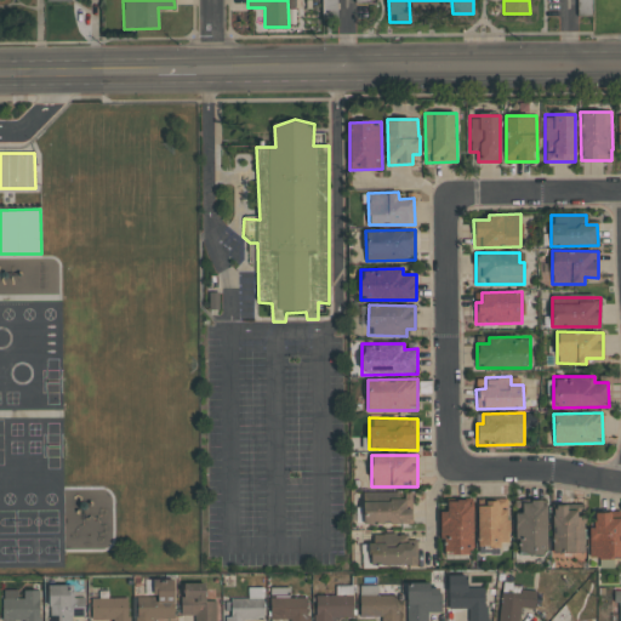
[(363,501),(364,525),(411,524),(410,500),(363,501)]
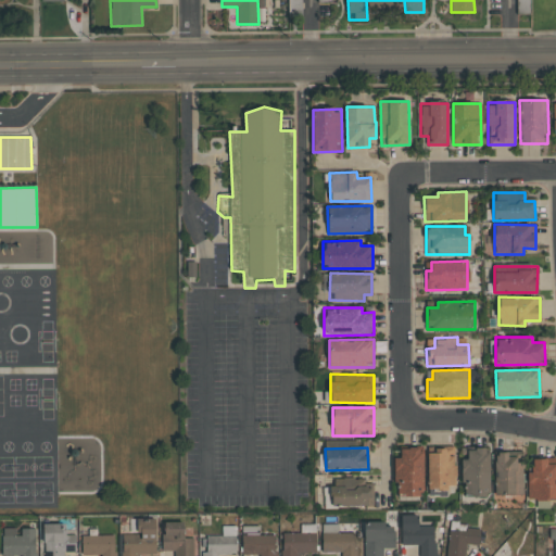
[(422,447),(400,449),(401,457),(394,458),(394,495),(424,495),(422,447)]
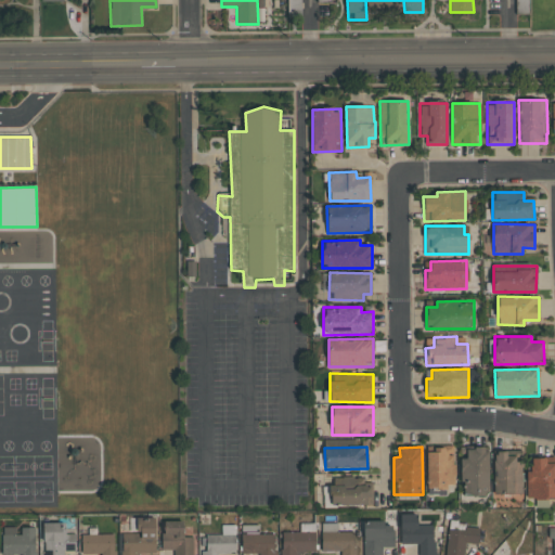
[(454,487),(454,447),(426,447),(427,488),(454,487)]
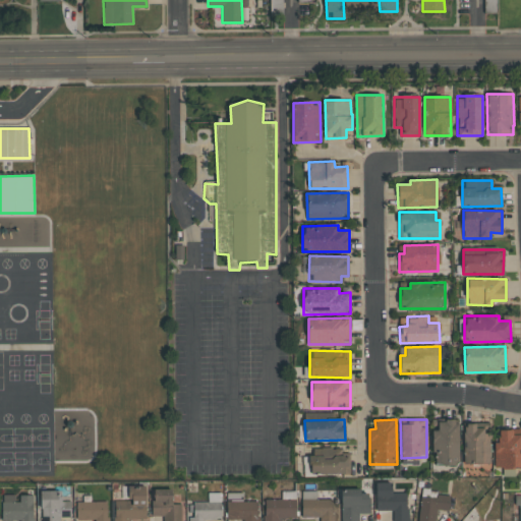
[(431,429),(432,453),(436,453),(436,465),(459,465),(458,420),(438,420),(438,429),(431,429)]
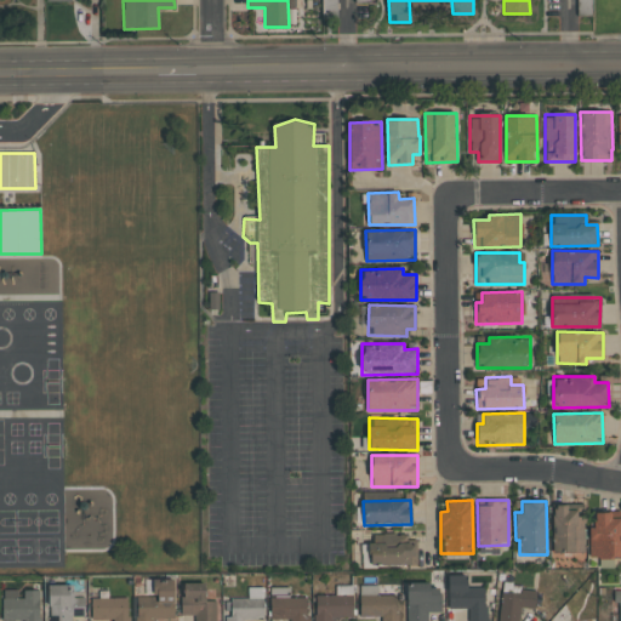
[(552,553),(584,553),(585,503),(571,503),(571,506),(553,506),(552,553)]
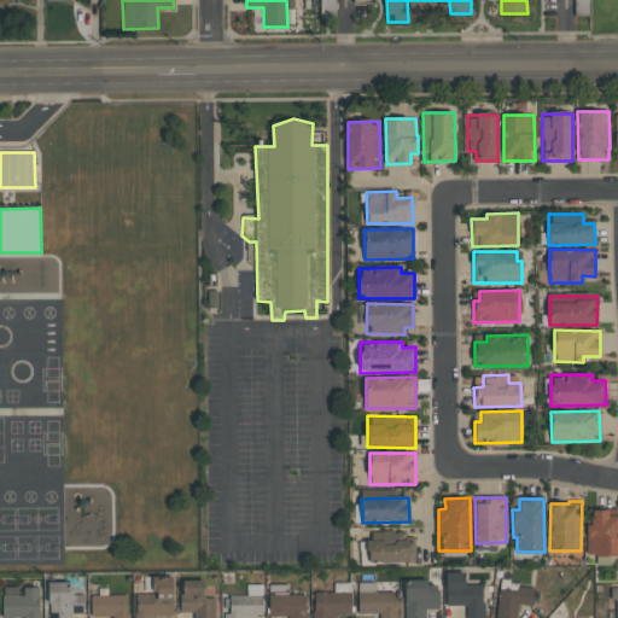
[(586,524),(587,555),(617,554),(617,514),(608,516),(608,509),(592,511),(593,524),(586,524)]
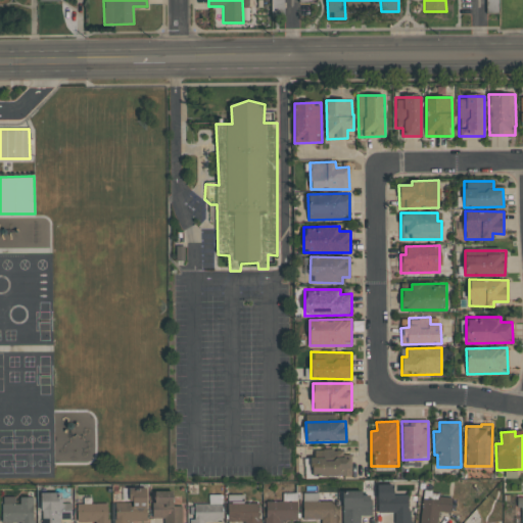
[(351,476),(350,458),(342,458),(342,449),(306,450),(307,477),(351,476)]
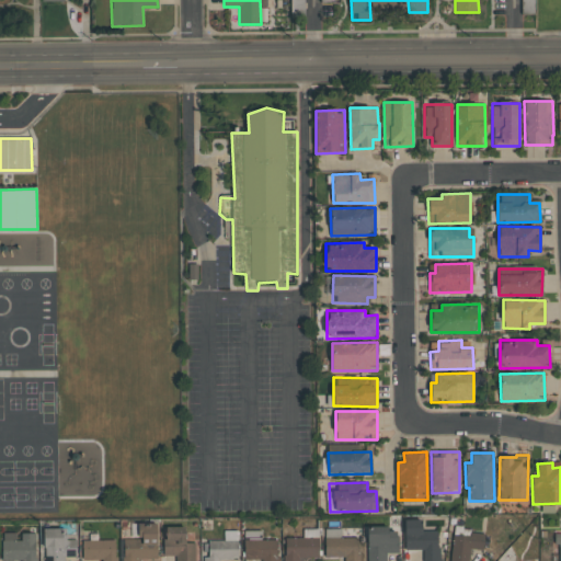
[(423,560),(438,560),(438,530),(421,530),(421,519),(404,519),(405,550),(423,550),(423,560)]
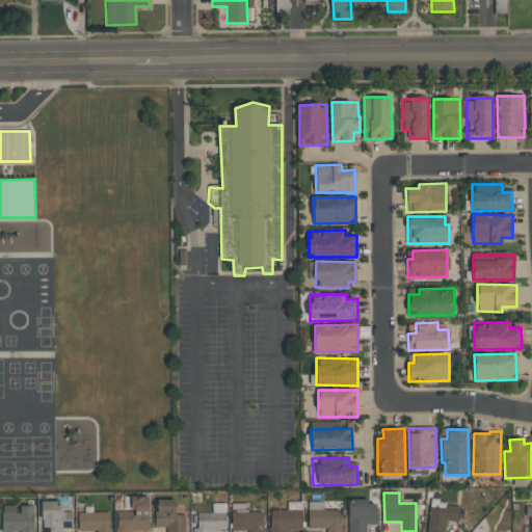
[(149,497),(125,497),(126,511),(115,511),(114,531),(130,531),(131,530),(150,530),(149,497)]
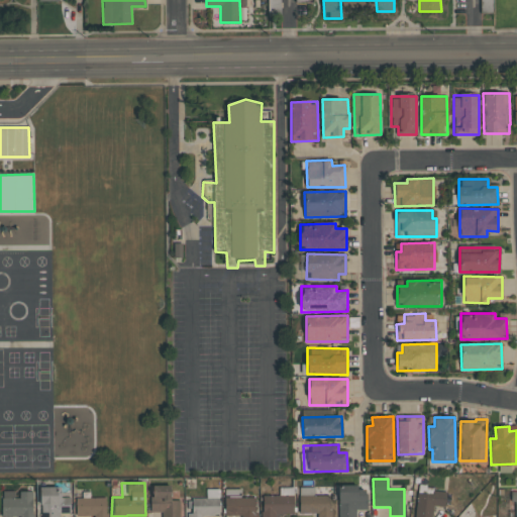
[(179,516),(179,500),(172,501),(171,485),(151,486),(151,512),(162,512),(161,516),(179,516)]
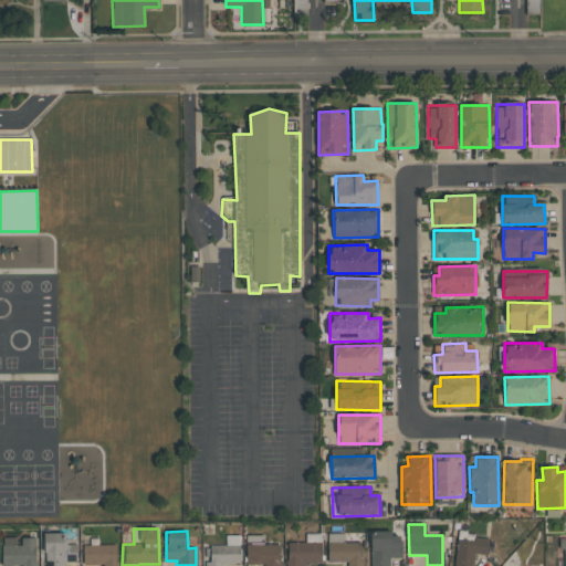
[(489,538),(471,536),(472,532),(458,531),(454,565),(473,565),(475,554),(488,555),(489,538)]
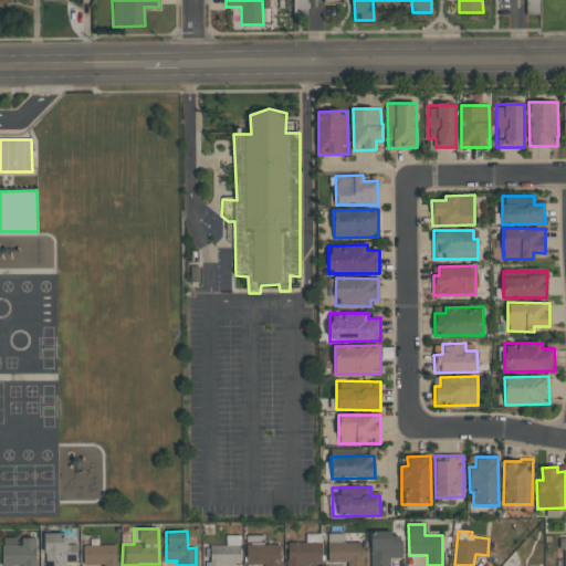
[(370,565),(389,565),(390,558),(401,557),(401,532),(370,532),(370,565)]
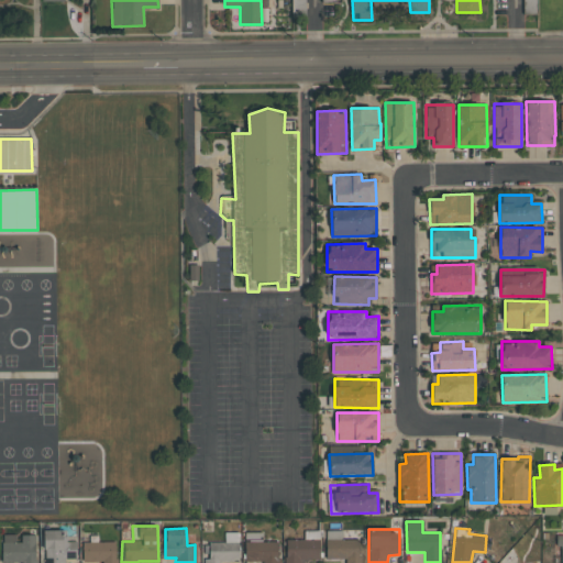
[(327,559),(345,559),(345,562),(360,562),(360,539),(342,540),(341,530),(326,531),(327,559)]
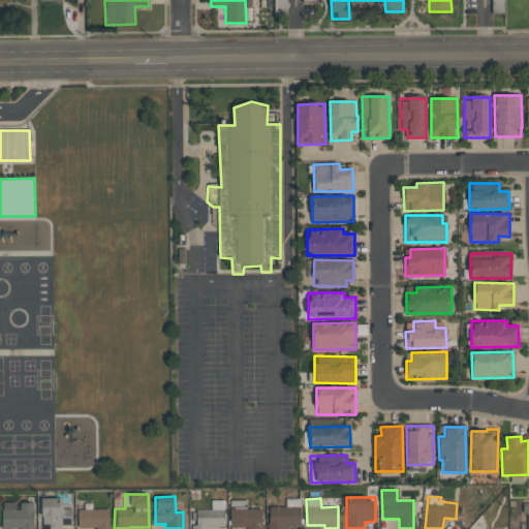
[(72,508),(62,508),(62,499),(42,499),(41,528),(60,528),(61,525),(72,525),(72,508)]
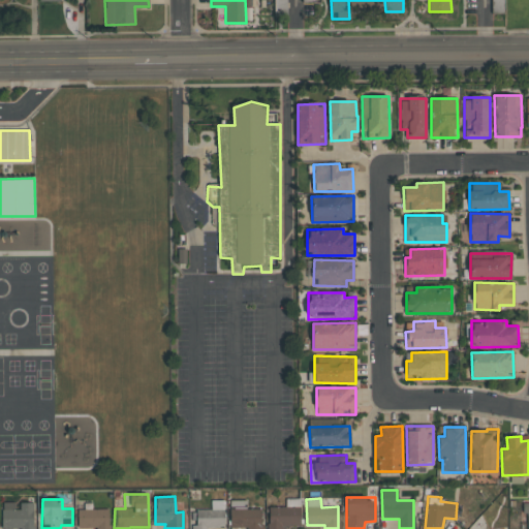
[(268,528),(282,528),(283,525),(301,525),(300,499),(286,499),(286,507),(268,507),(268,528)]
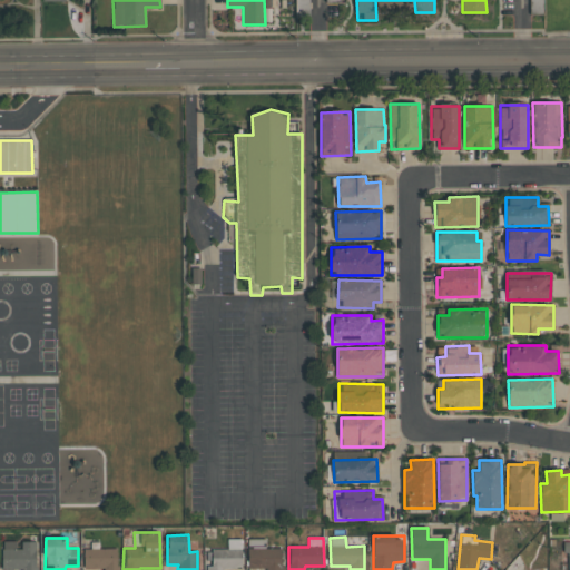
[(207,550),(206,569),(223,569),(224,568),(242,568),(243,539),(228,539),(228,550),(207,550)]
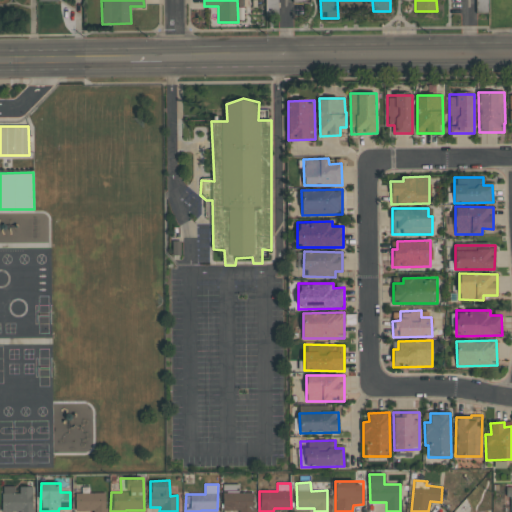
[(253,511),(254,492),(238,492),(238,484),(223,484),(223,510),(240,510),(239,511),(253,511)]
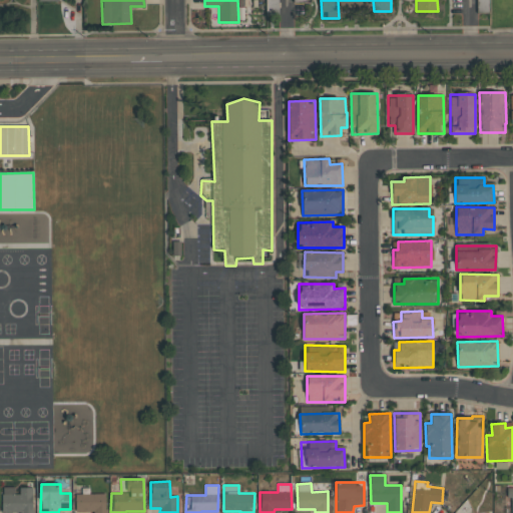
[(19,512),(32,512),(33,487),(17,487),(2,487),(2,512),(20,512),(19,512)]
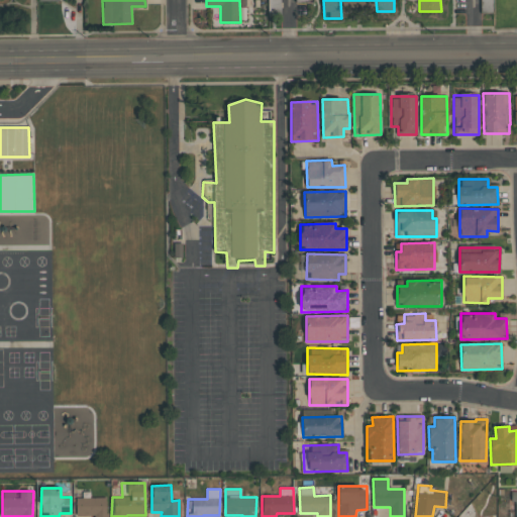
[(77,516),(94,515),(93,516),(107,516),(107,497),(77,498),(77,516)]
